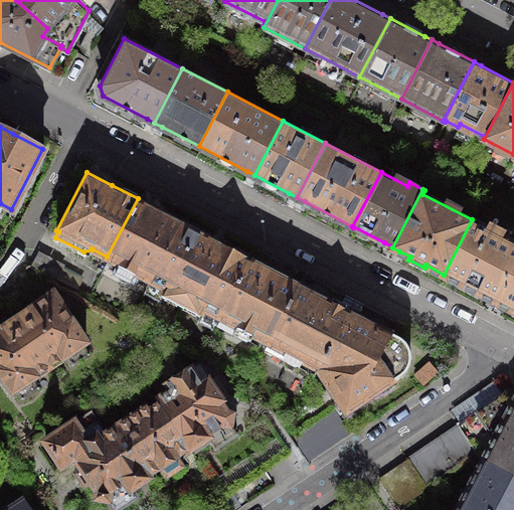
[(138,198),(107,257),(118,263),(115,269),(136,280),(140,274),(149,279),(179,220),(158,209),(138,198)]
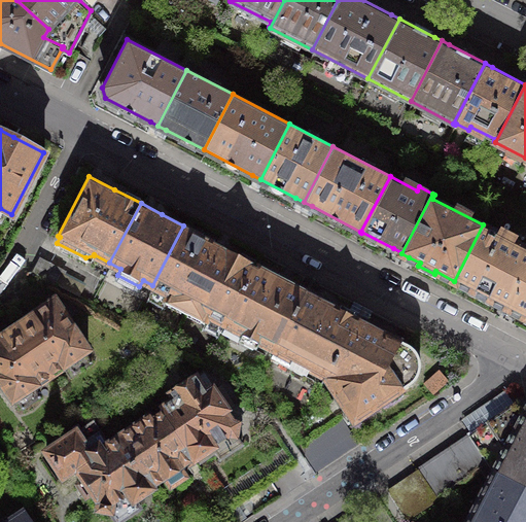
[(525,270),(525,247),(483,224),(454,281),(455,281),(455,280),(472,289),(471,292),(488,301),(489,298),(499,303),(506,307),(525,270)]
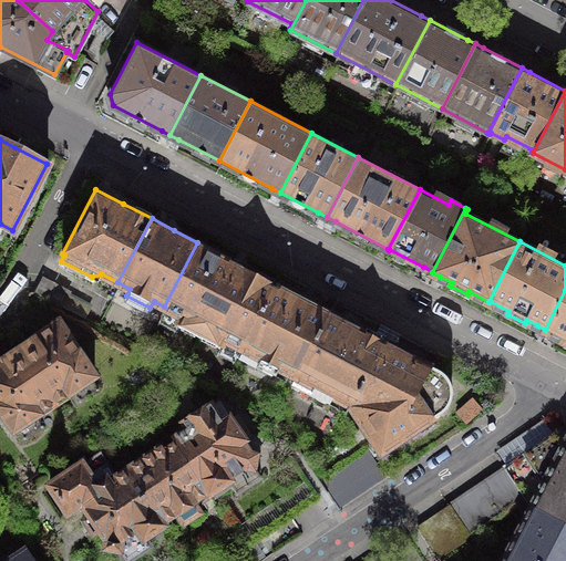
[(236,262),(197,242),(164,307),(179,314),(176,321),(220,344),(225,338),(240,346),(275,282),(236,262)]
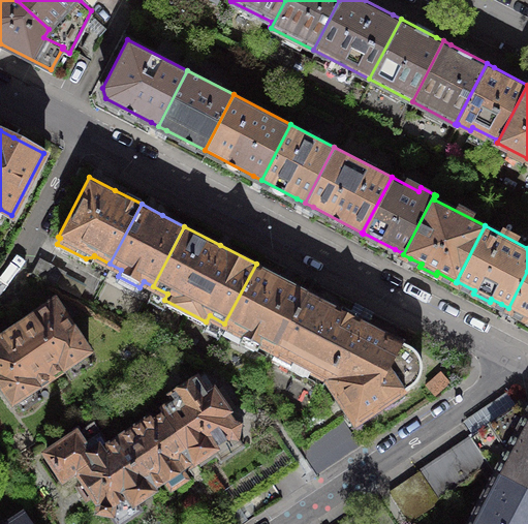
[(256,264),(224,324),(221,330),(253,346),(256,340),(275,349),(306,289),(281,277),(256,264)]
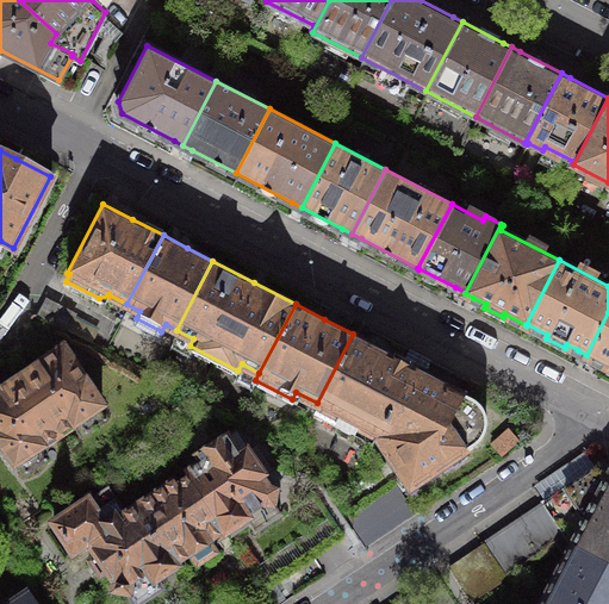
[(608,312),(586,355),(596,360),(608,367),(606,369),(608,371),(608,312)]
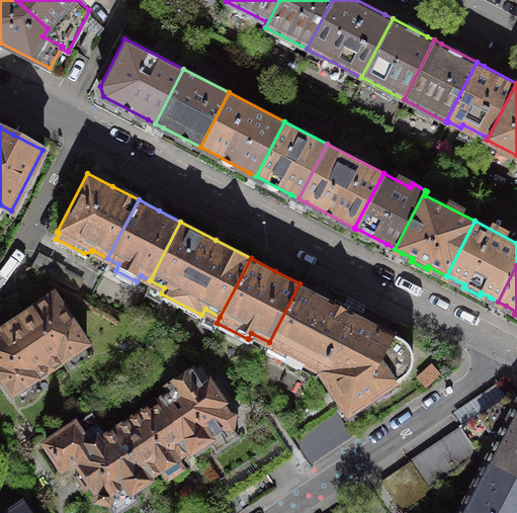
[(325,296),(299,283),(269,342),(266,348),(297,364),(300,358),(319,368),(349,310),(325,296)]
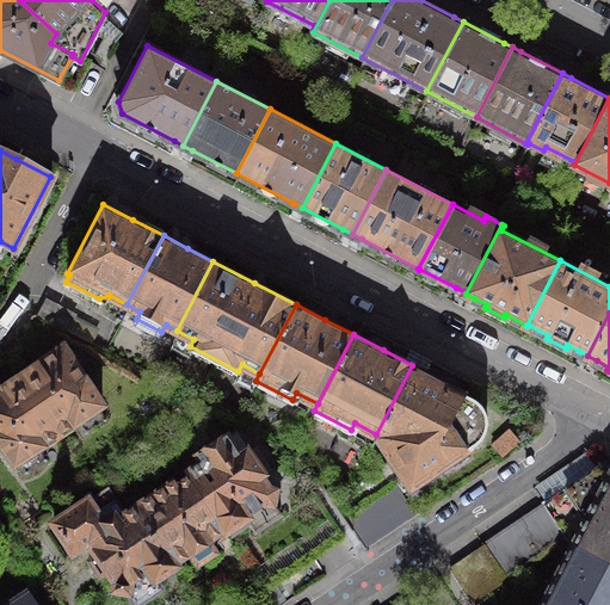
[(59,345),(19,372),(57,432),(78,419),(85,430),(105,415),(98,405),(102,402),(71,355),(67,357),(63,351),(59,345)]
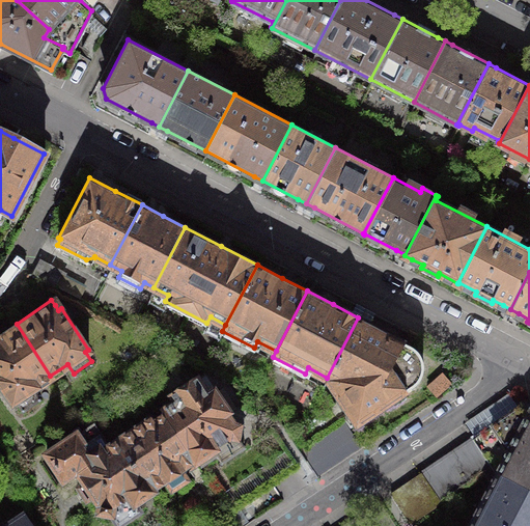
[(385,331),(358,317),(327,378),(356,422),(412,385),(415,382),(418,380),(420,376),(421,372),(422,368),(422,364),(422,361),(420,357),(419,354),(417,350),(414,348),(411,345),(385,331)]
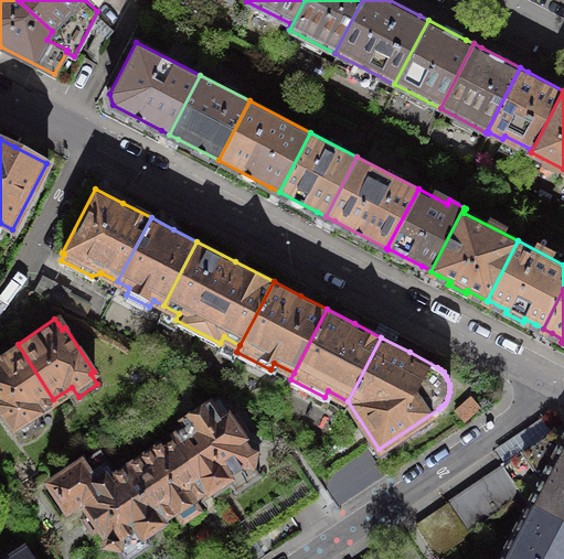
[(53,399),(18,344),(0,355),(0,406),(13,426),(17,423),(23,433),(42,421),(35,411),(53,399)]
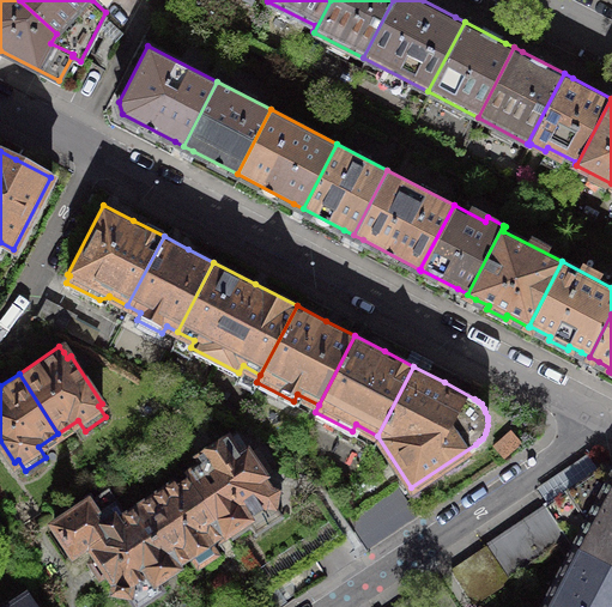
[(203,460),(186,471),(226,532),(247,517),(255,530),(280,514),(273,502),(277,487),(270,486),(262,475),(266,473),(256,459),(247,444),(238,450),(226,433),(198,454),(203,460)]
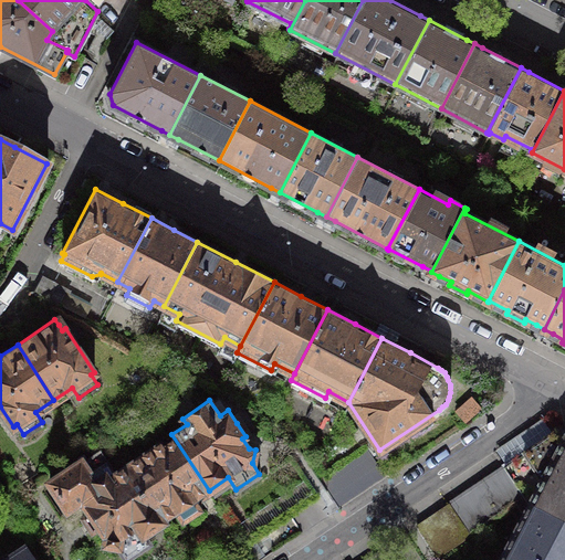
[(530,503),(564,520),(564,433),(564,435),(554,430),(503,463),(523,493),(530,503)]
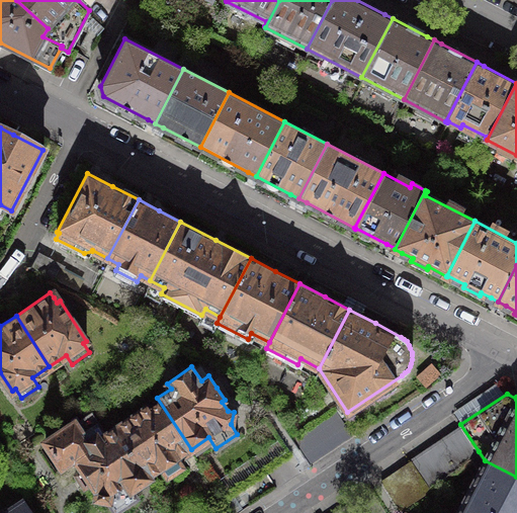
[(150,407),(148,404),(115,426),(149,478),(150,477),(149,475),(160,467),(166,477),(184,464),(178,455),(183,451),(189,447),(191,449),(157,398),(156,399),(158,402),(150,407)]
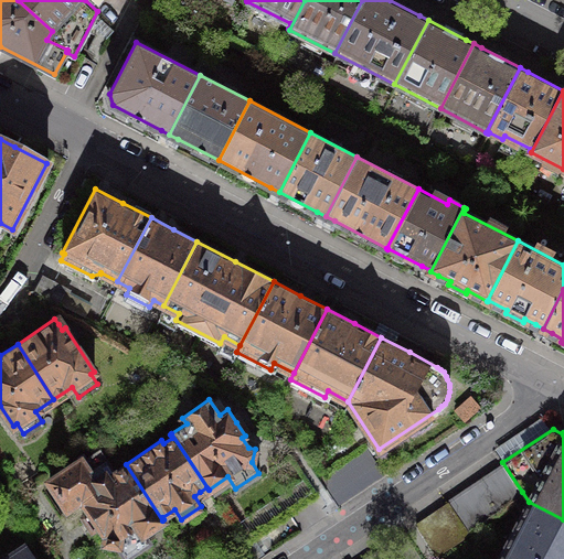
[(162,520),(126,464),(116,471),(99,445),(49,480),(66,507),(81,497),(93,516),(105,535),(104,541),(117,544),(125,556),(148,540),(144,533),(162,520)]
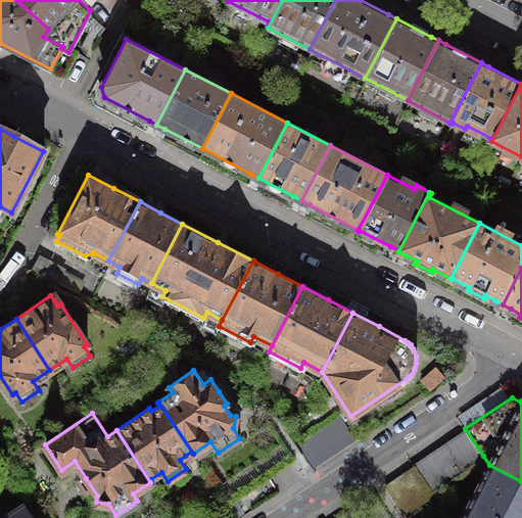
[(439,445),(414,463),(433,490),(433,489),(483,456),(465,428),(439,445)]
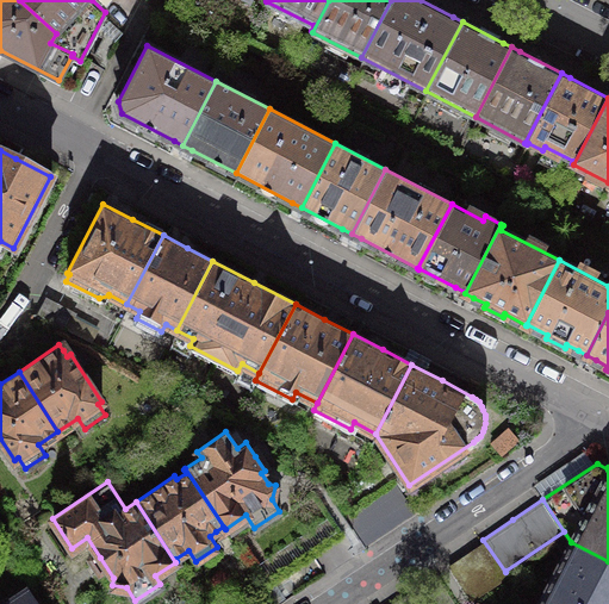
[(505,572),(483,540),(466,550),(448,562),(470,596),(505,572)]
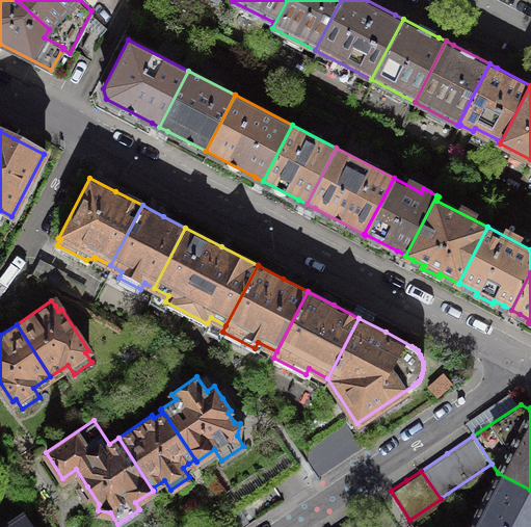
[(530,526),(530,490),(498,473),(469,526),(530,526)]
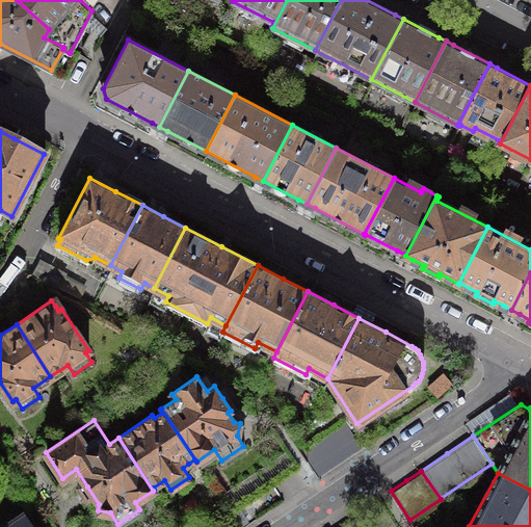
[(363,526),(355,515),(343,523),(336,526),(363,526)]
